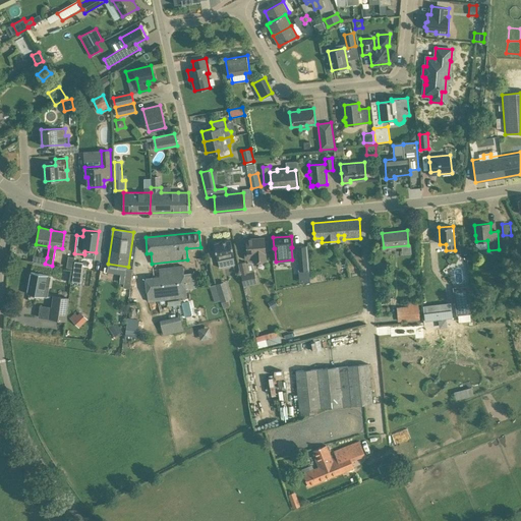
[(247,251),(244,251),(245,259),(253,258),(253,262),(266,261),(264,238),(246,239),(247,251)]
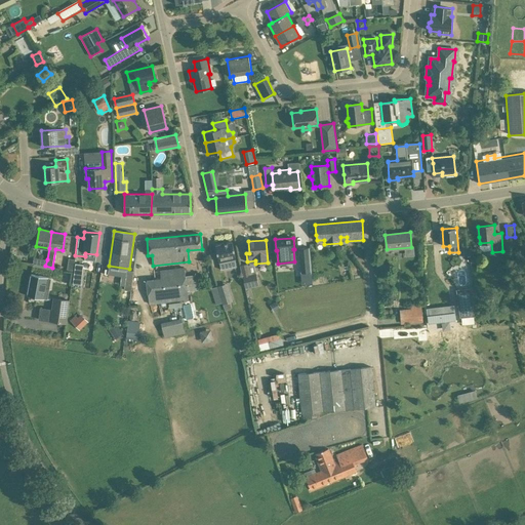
[(232,242),(215,245),(219,263),(220,263),(221,270),(236,267),(235,259),(236,259),(232,242)]
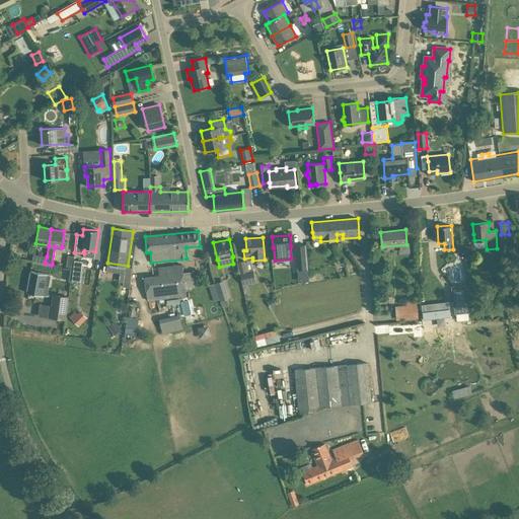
[(462,252),(463,243),(456,242),(455,251),(462,252)]
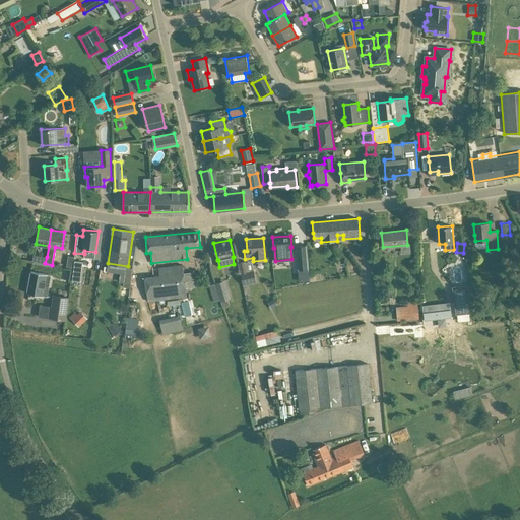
[(306,245),(296,246),(298,270),(309,269),(306,245)]
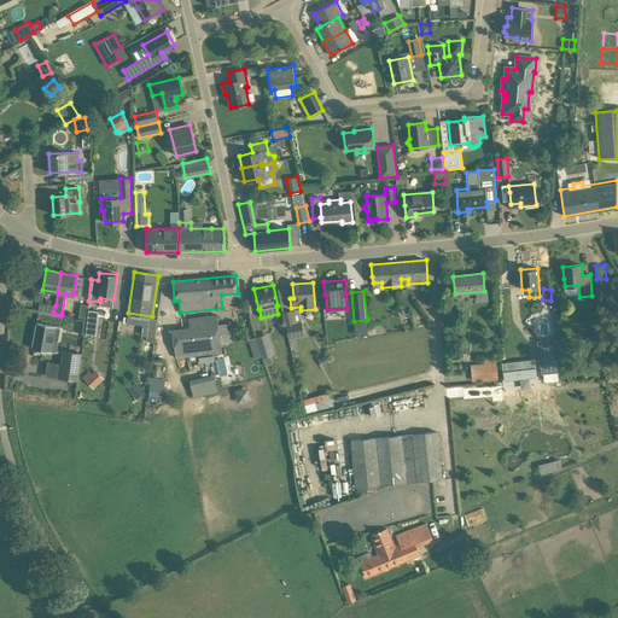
[(40,303),(39,310),(53,313),(56,305),(40,303)]
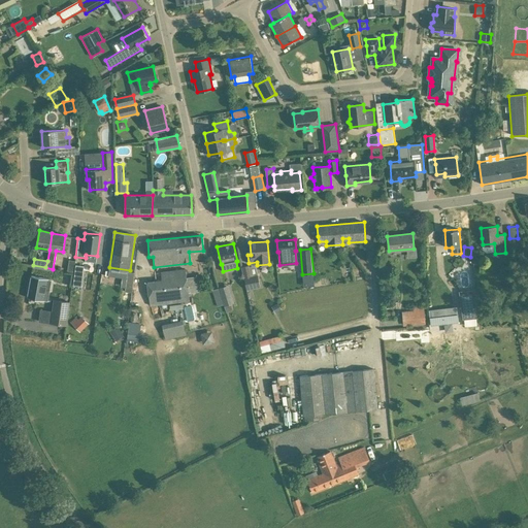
[(84,265),(76,264),(73,285),(81,286),(84,265)]
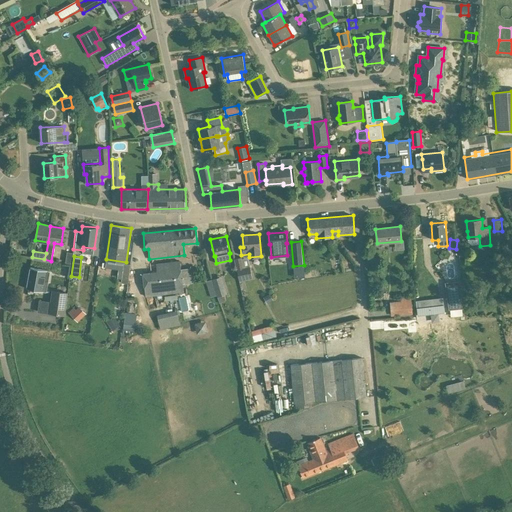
[(234,259),(239,281),(253,278),(250,265),(244,266),(242,257),(234,259)]
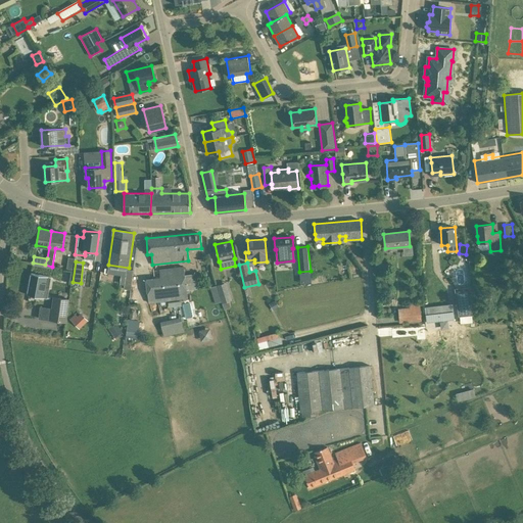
[(153,278),(146,279),(149,301),(187,297),(186,290),(185,275),(184,267),(152,270),(153,278)]
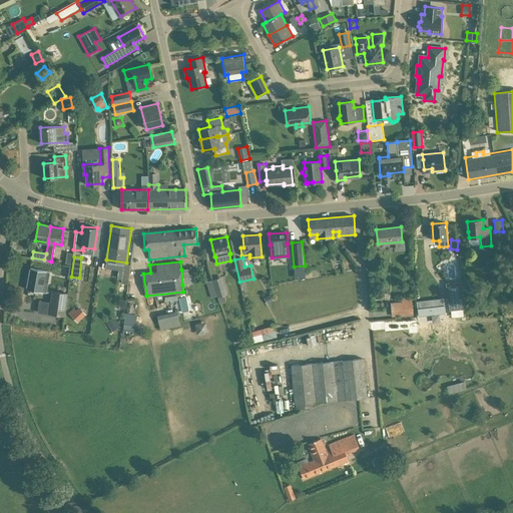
[(128,284),(131,265),(124,264),(121,283),(128,284)]
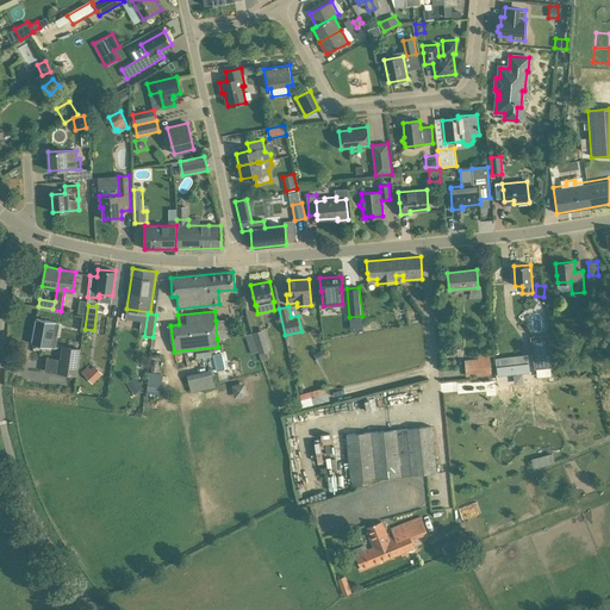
[(31,343),(55,348),(60,323),(36,318),(31,343)]
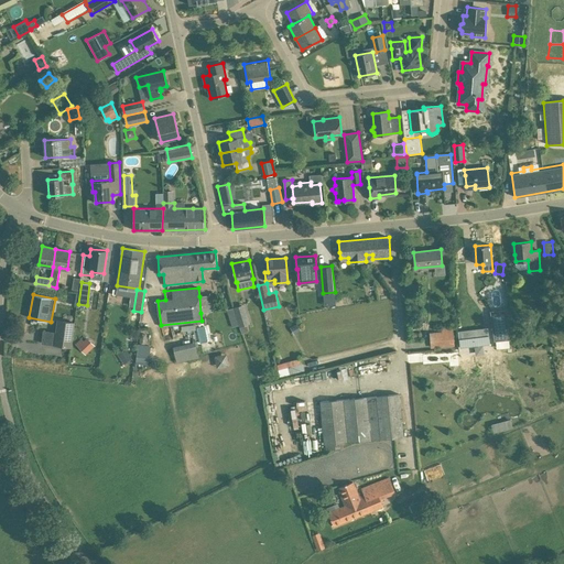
[(245,304),(234,308),(241,334),(249,332),(247,324),(250,323),(245,304)]
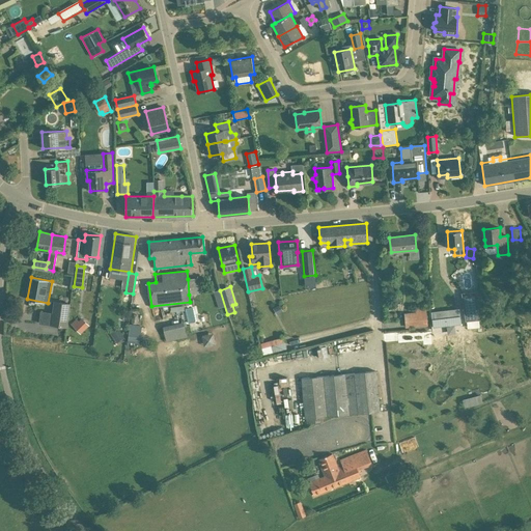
[(462,292),(465,322),(480,320),(478,291),(462,292)]
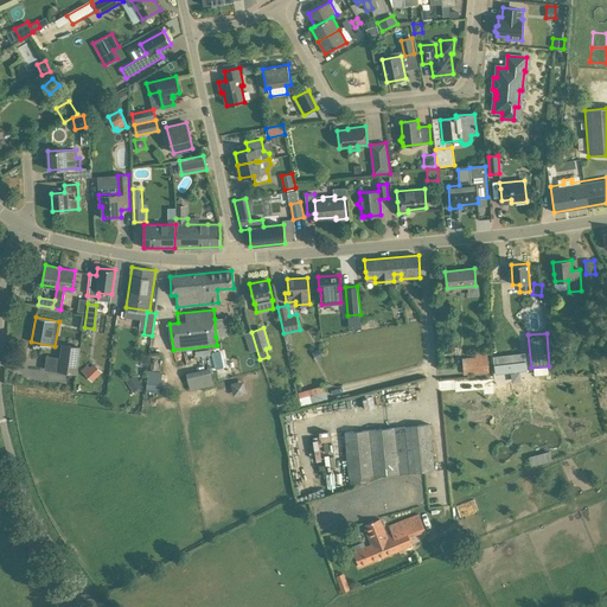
[(58,370),(77,372),(81,344),(62,342),(58,370)]
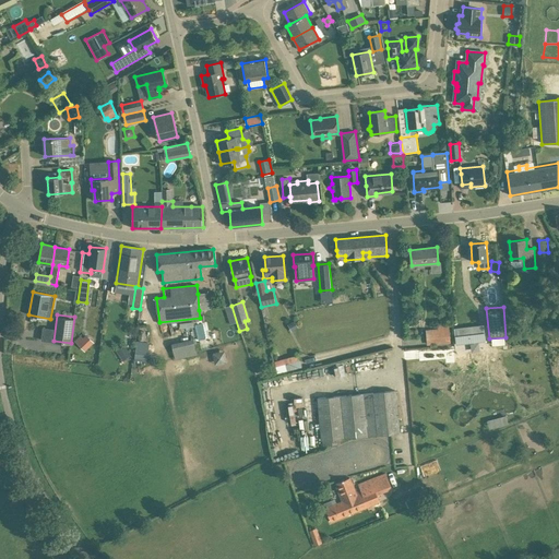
[(292,332),(298,328),(294,321),(287,324),(292,332)]
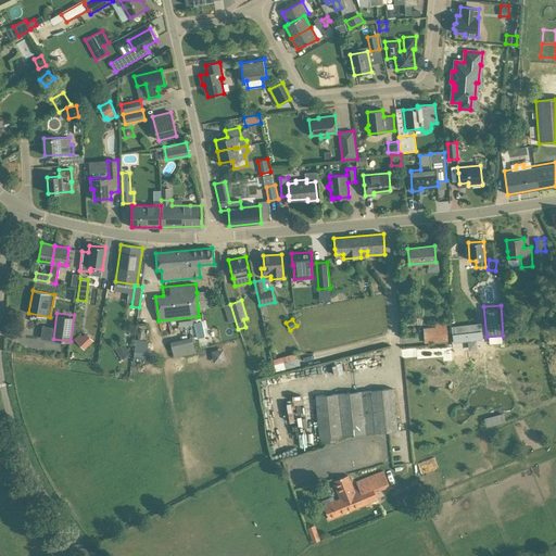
[(424,329),(425,342),(447,340),(446,323),(436,324),(436,328),(424,329)]
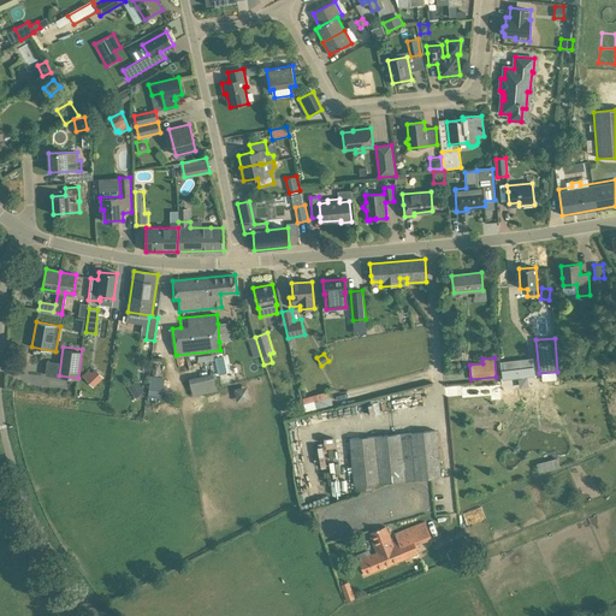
[(531,374),(529,357),(498,360),(501,377),(531,374)]
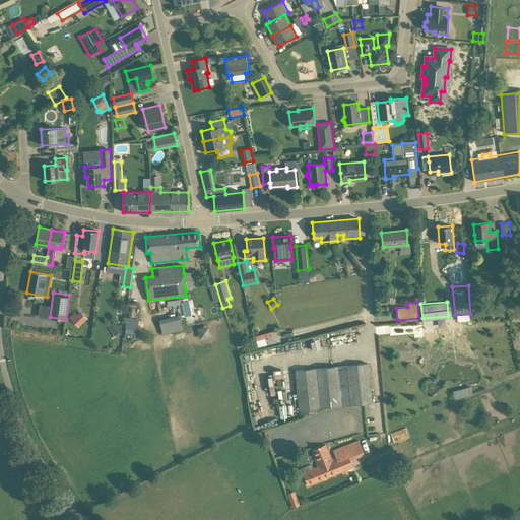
[(203,309),(190,311),(191,317),(204,315),(203,309)]
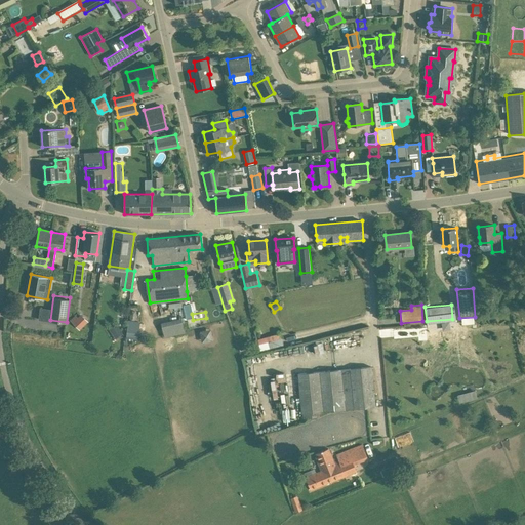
[(78,318),(73,322),(79,329),(87,321),(81,315),(78,318)]
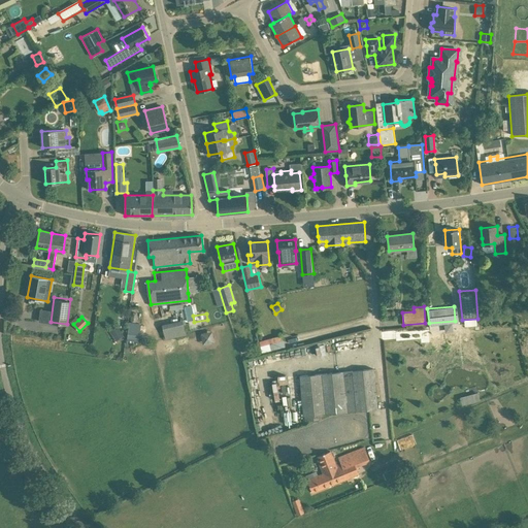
[(183,319),(162,324),(165,338),(187,334),(183,319)]
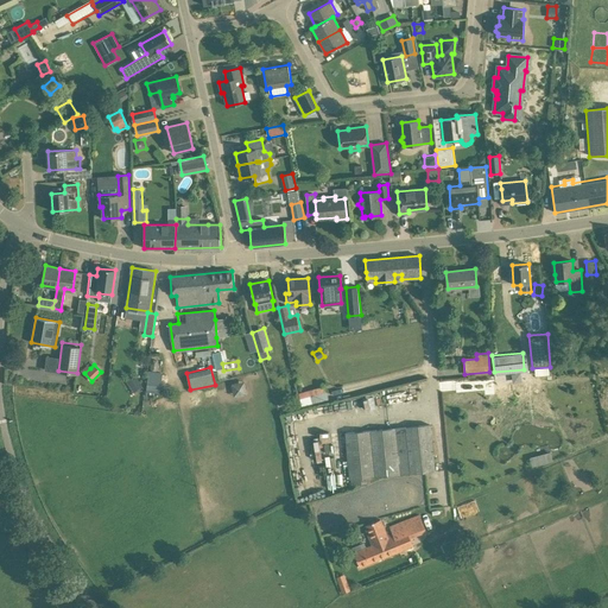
[(135,375),(126,381),(133,392),(143,386),(135,375)]
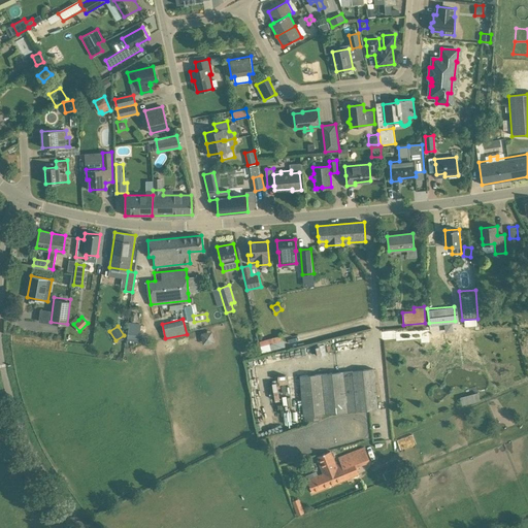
[(200,332),(202,343),(215,341),(212,330),(200,332)]
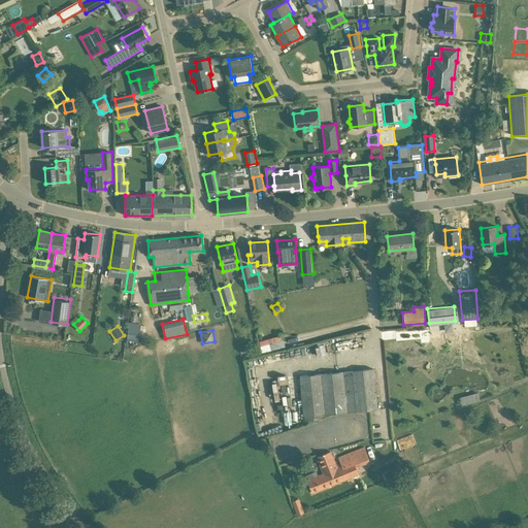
[(260,339),(262,351),(286,347),(284,335),(260,339)]
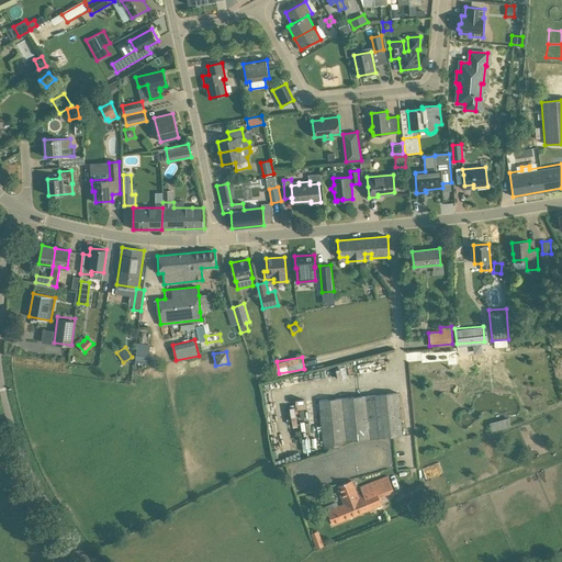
[(325,442),(325,450),(328,450),(328,448),(338,447),(338,441),(402,435),(397,393),(340,398),(318,400),(323,444),(325,442)]
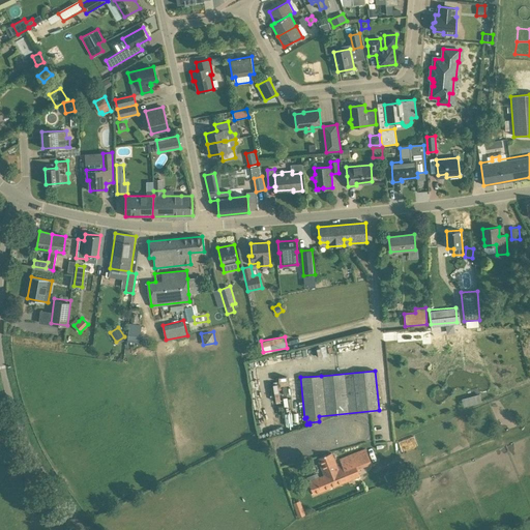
[(463,398),(465,406),(482,402),(480,393),(463,398)]
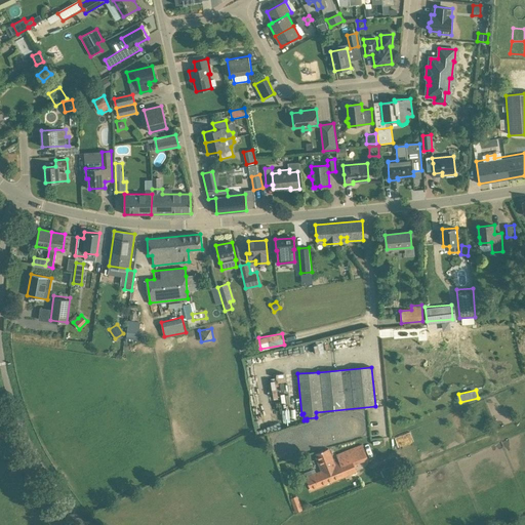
[(322,470),(306,477),(311,489),(357,471),(354,465),(368,459),(362,445),(336,455),(338,460),(333,461),(328,449),(316,454),(322,470)]
